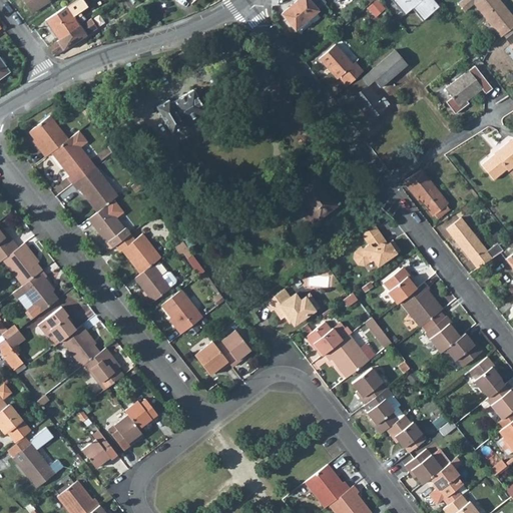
[(23,0),(31,11),(48,0),(23,0)]
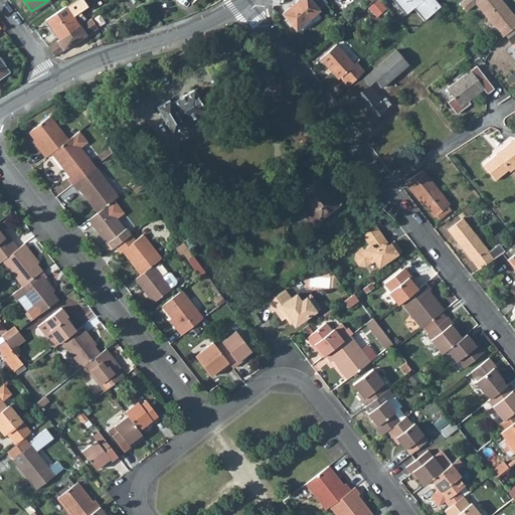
[(319,10),(310,0),(297,0),(282,13),(296,29),(319,10)]
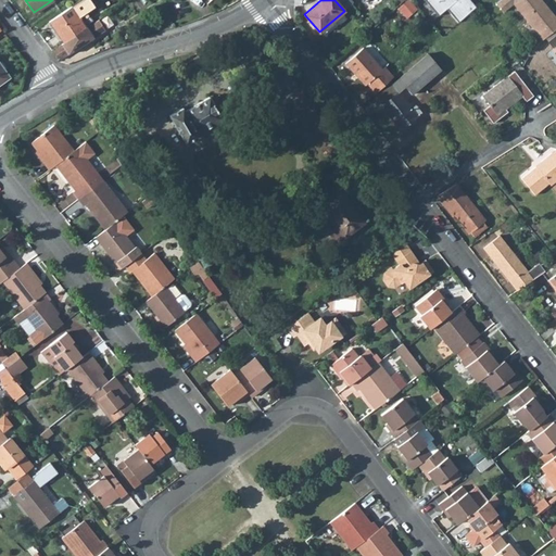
[(424,0),(439,15),(446,9),(458,22),(477,7),(470,0),(424,0)]
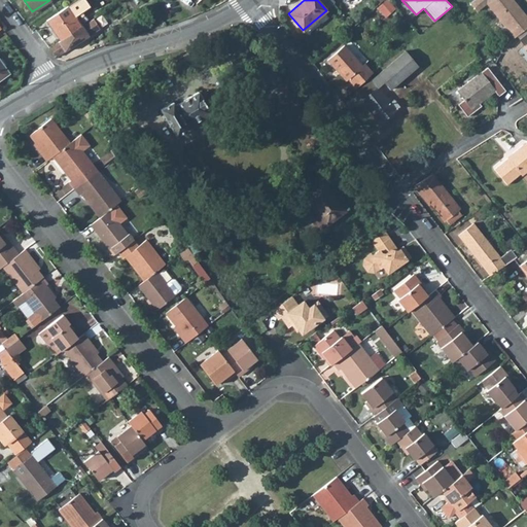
[(473,0),(470,3),(477,11),(486,3),(514,37),(526,27),(526,14),(526,15),(513,0),(473,0)]
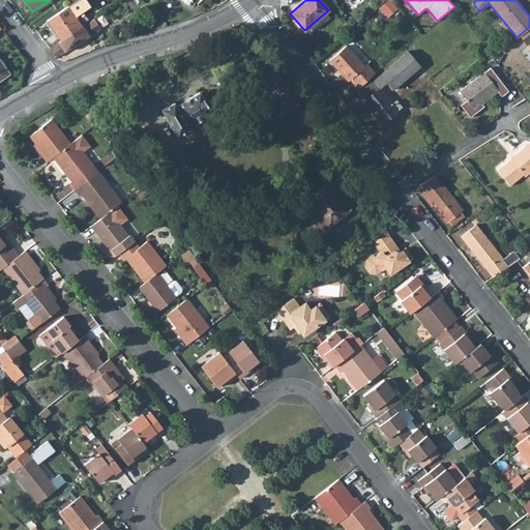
[(60,40),(82,26),(75,17),(68,5),(47,20),(60,40)]
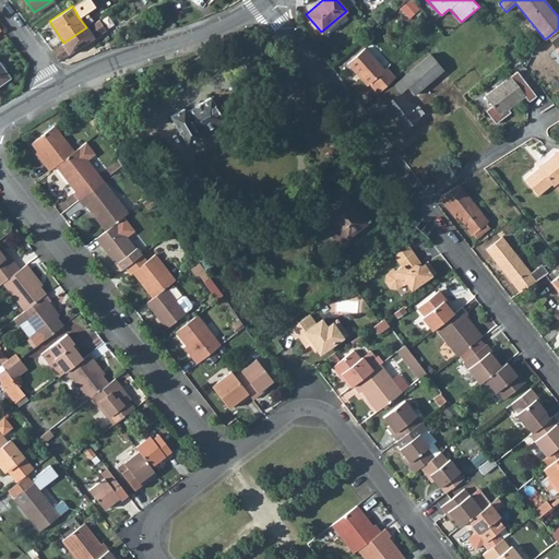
[(375,23),(381,16),(372,7),(369,10),(368,14),(375,23)]
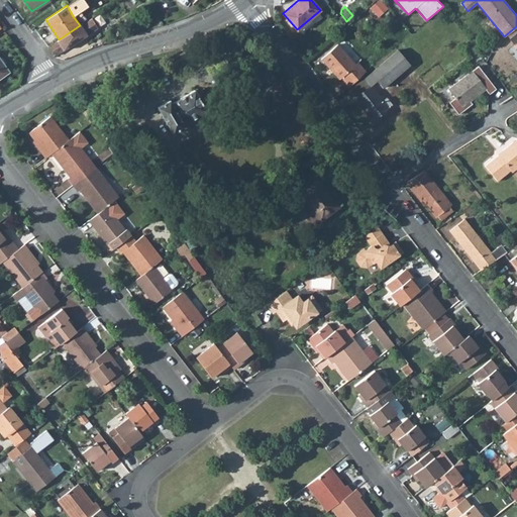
[(84,22),(78,13),(73,16),(80,25),(81,25),(84,22)]
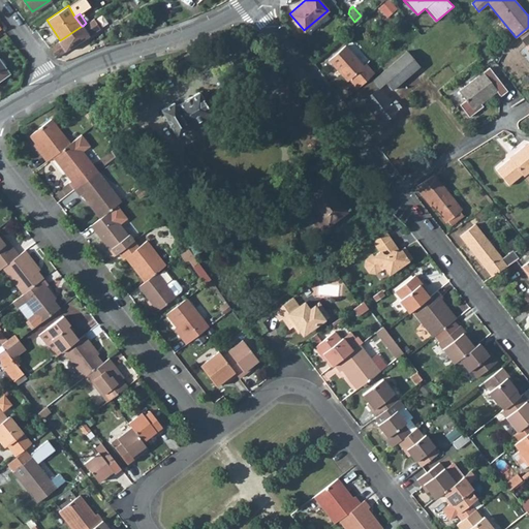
[(86,23),(83,26),(82,26),(60,40),(51,47),(55,55),(57,56),(89,35),(100,28),(94,19),(86,23)]
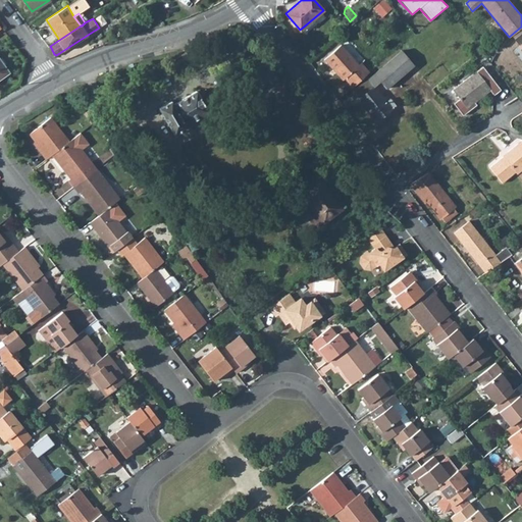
[(359,64),(341,45),(323,59),(333,70),(334,69),(337,72),(335,73),(343,81),(344,79),(352,88),(369,72),(361,63),(359,64)]
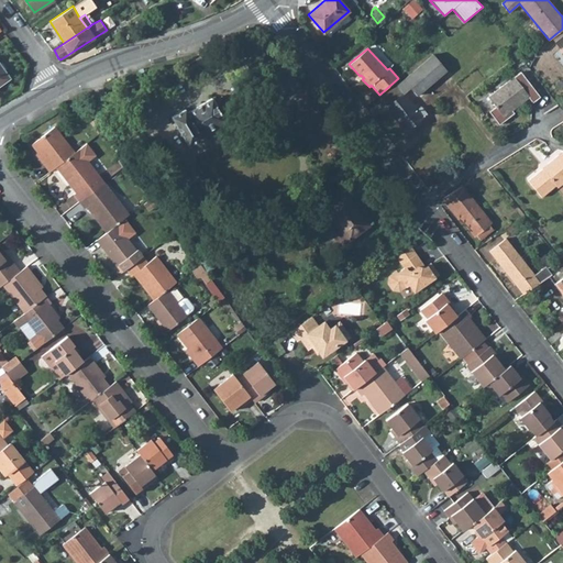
[(446,69),(433,54),(397,85),(379,98),(405,130),(427,113),(420,106),(416,109),(404,92),(409,88),(417,96),(446,69)]
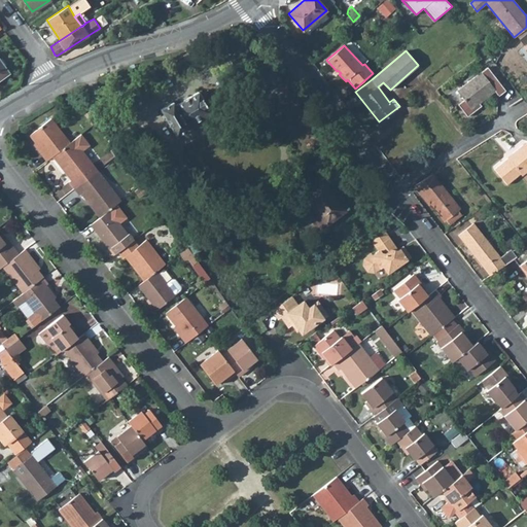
[(0,78),(8,73),(0,61),(0,78)]
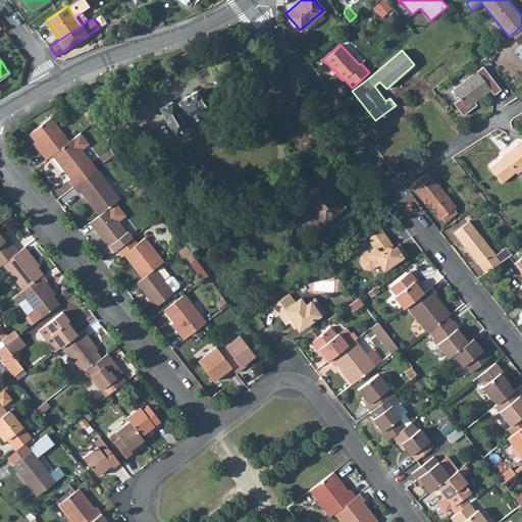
[(482,66),(452,90),(459,99),(453,103),(462,115),(470,109),(471,105),(474,102),(489,91),(493,95),(501,90),(482,66)]
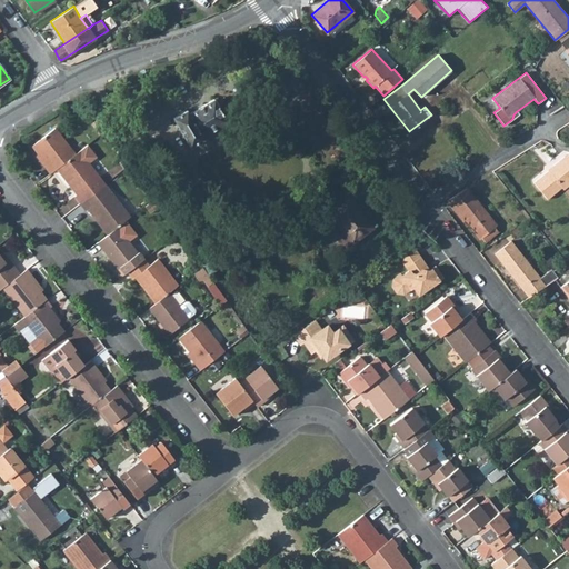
[(186,110),(173,118),(190,146),(202,139),(201,136),(226,121),(213,99),(188,113),(186,110)]
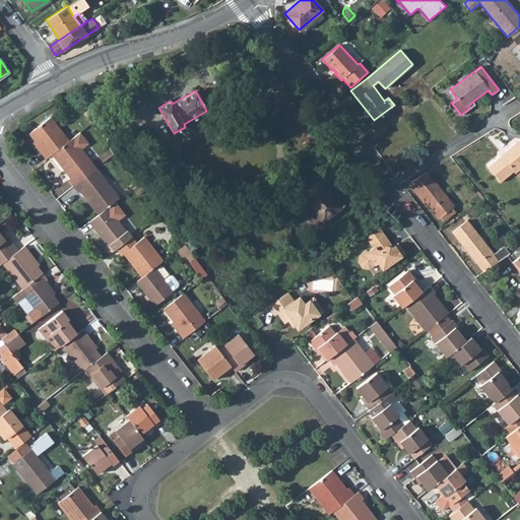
[(90,123),(95,119),(91,113),(86,117),(90,123)]
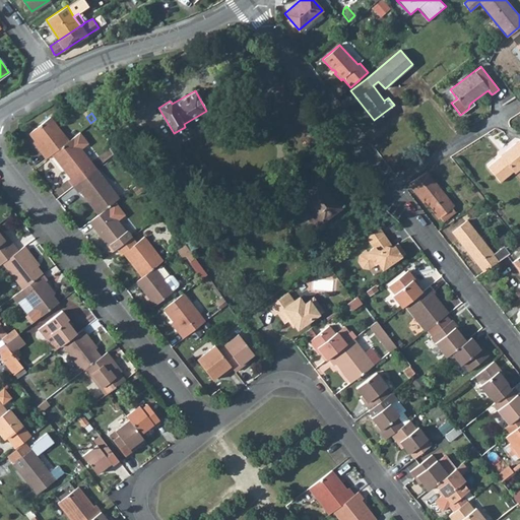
[(69,140),(50,117),(28,133),(42,149),(40,151),(46,158),(51,154),(69,140)]
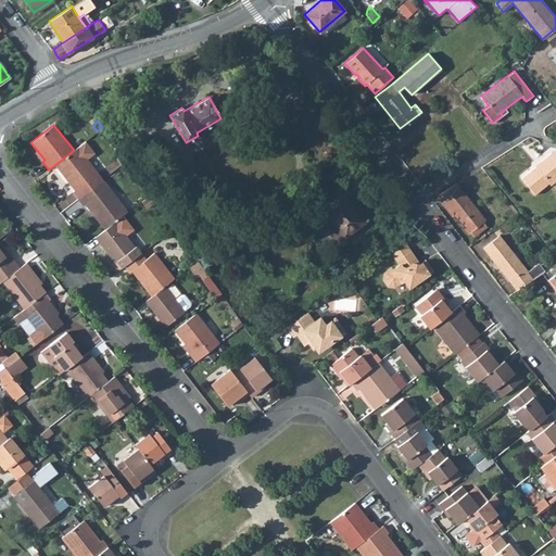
[(78,147),(74,150),(54,165),(66,179),(68,177),(77,188),(74,190),(72,191),(77,199),(103,179),(87,159),(95,153),(86,141),(78,147)]
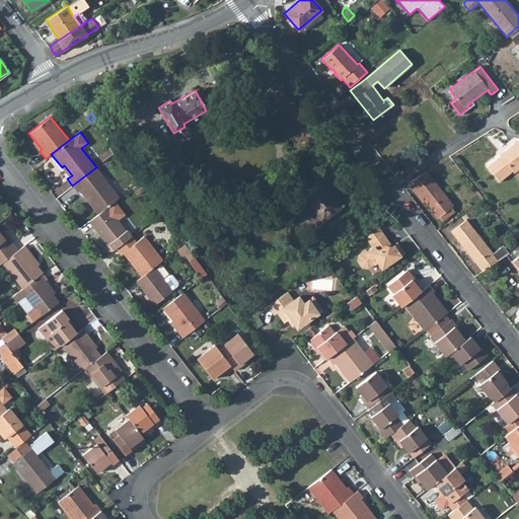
[(518,139),(505,151),(506,152),(502,156),(501,155),(487,166),(499,181),(513,170),(514,172),(518,167),(518,139)]
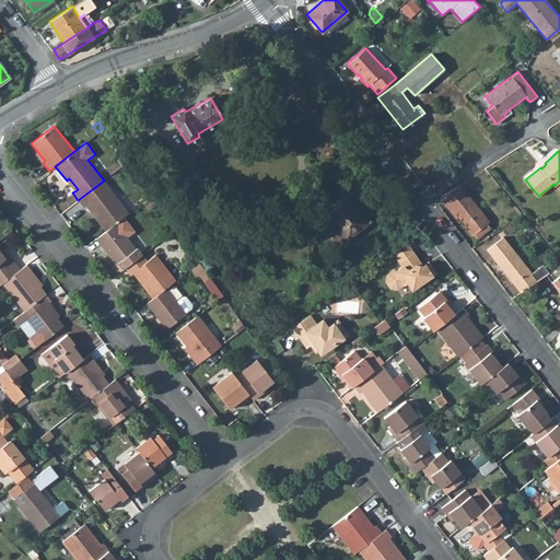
[(123,165),(127,162),(123,155),(117,159),(123,165)]
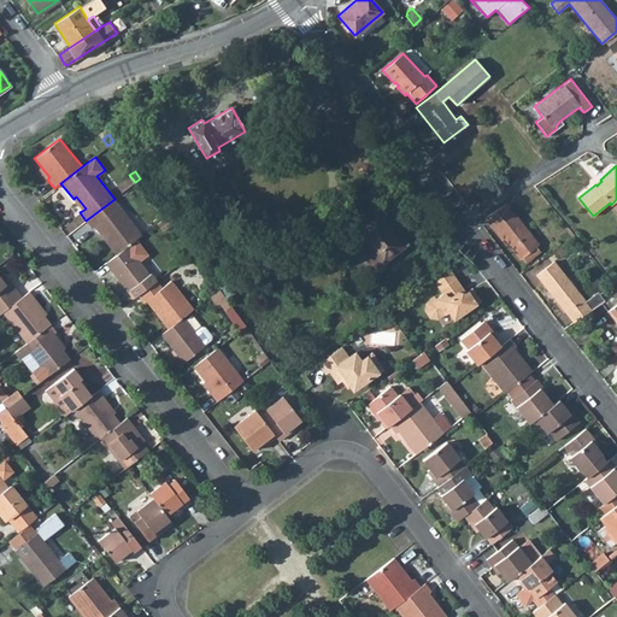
[(86,209),(76,197),(74,199),(82,211),(86,209)]
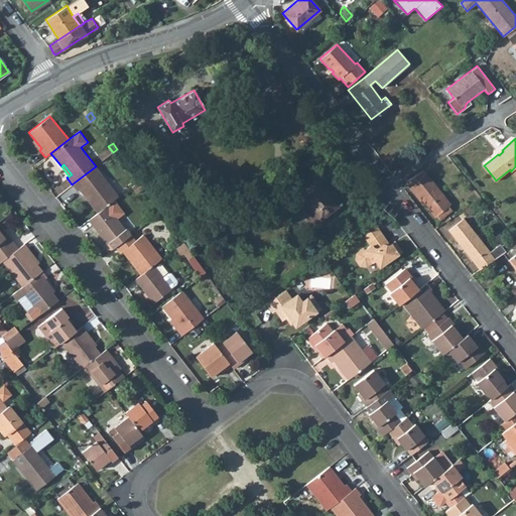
[(98,213),(107,206),(111,202),(117,198),(118,197),(96,166),(73,184),(77,190),(79,189),(82,187),(89,198),(87,199),(98,213)]
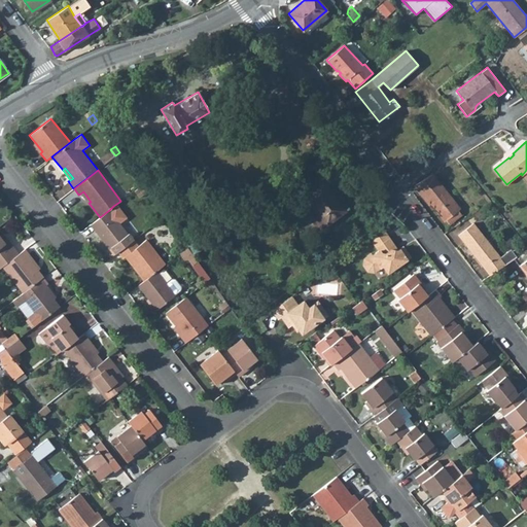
[(460,209),(432,174),(414,185),(422,197),(423,196),(431,205),(445,221),(446,220),(458,210),(460,209)]
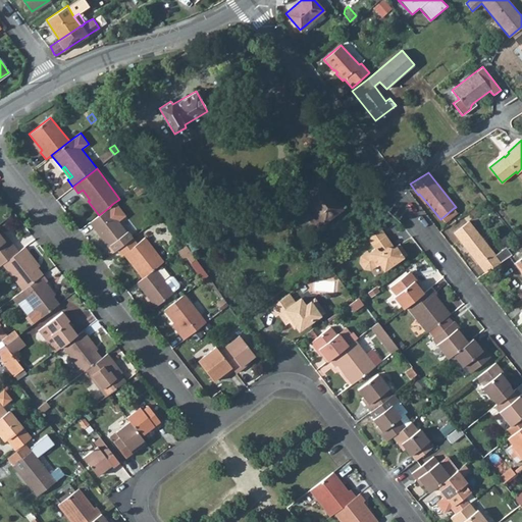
[(333,198),(319,179),(301,193),(323,221),(340,208),(332,199),(333,198)]
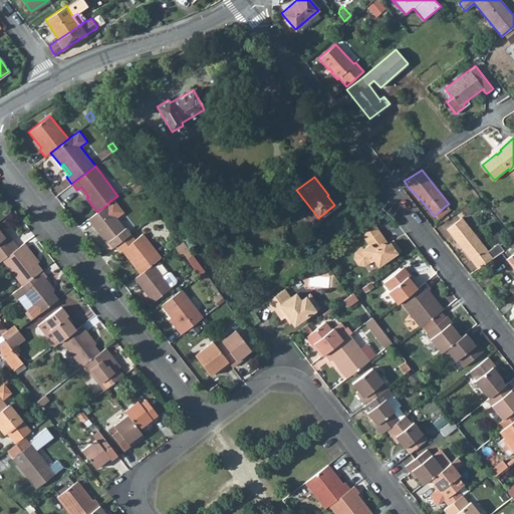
[(136,192),(144,186),(139,179),(131,185),(136,192)]
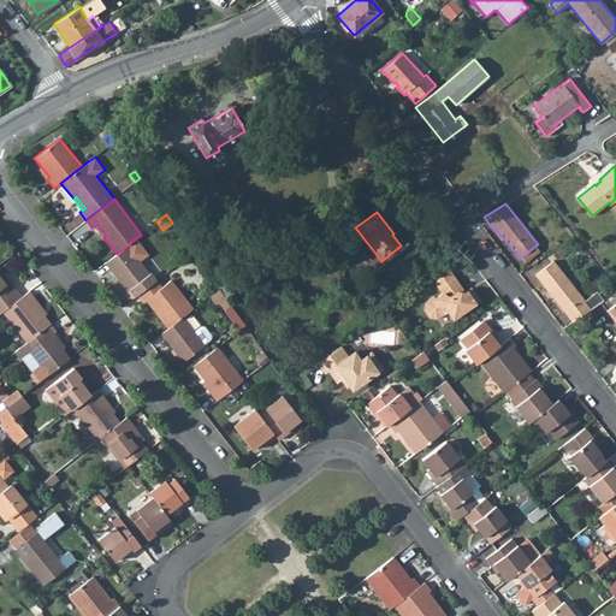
[(104,237),(106,236),(98,224),(94,226),(104,237)]
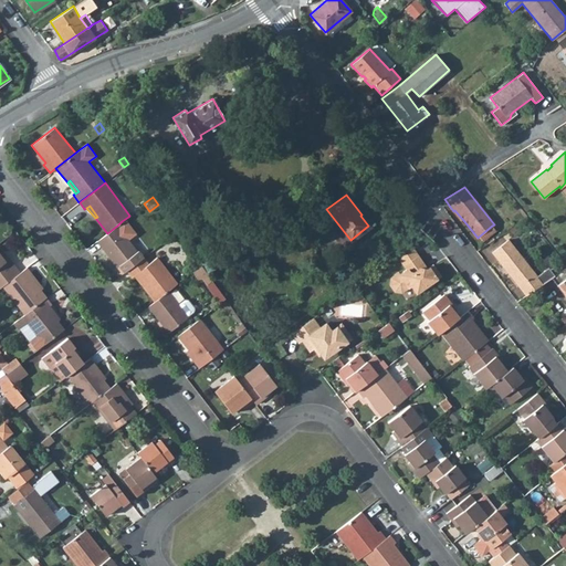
[(462,221),(463,220),(454,210),(453,211),(462,221)]
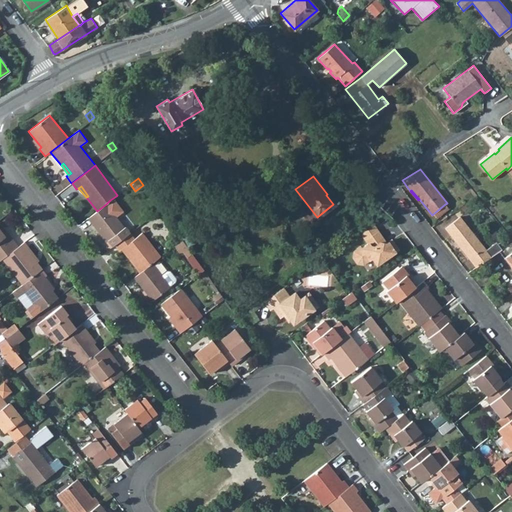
[(114,244),(130,232),(125,226),(124,227),(116,217),(106,204),(97,211),(87,218),(106,242),(107,240),(112,246),(114,244)]
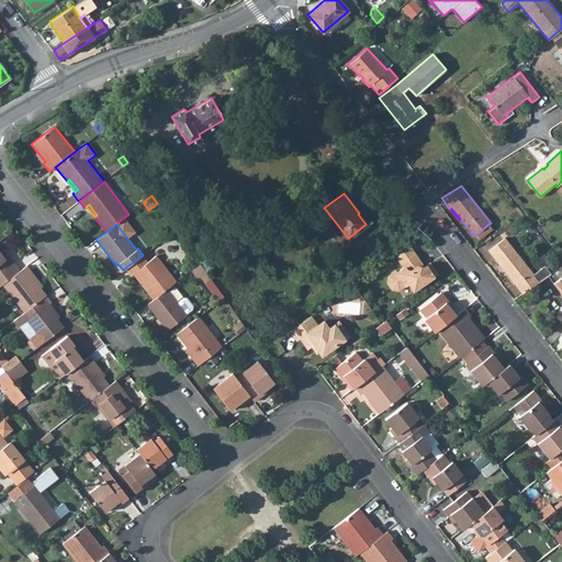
[(479,239),(492,228),(489,224),(475,235),(479,239)]
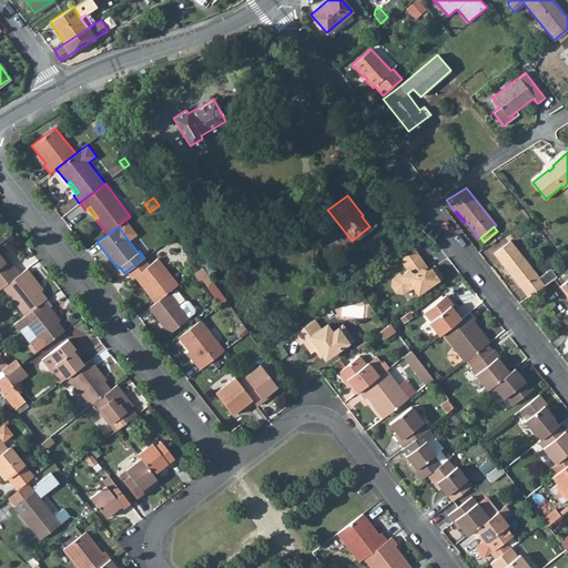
[(556,276),(550,269),(539,276),(510,240),(494,253),(528,296),(553,279),(556,276)]
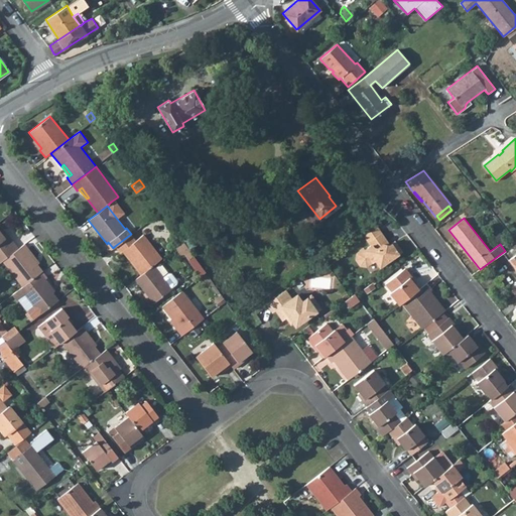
[(363,235),(368,241),(380,232),(376,226),(363,235)]
